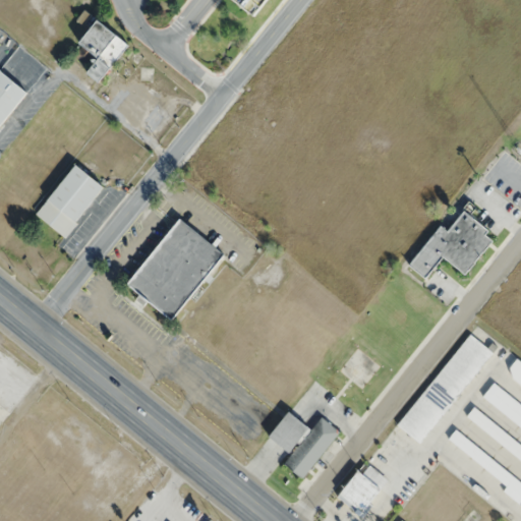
[(267,0),(254,15),(235,0),(267,0)]
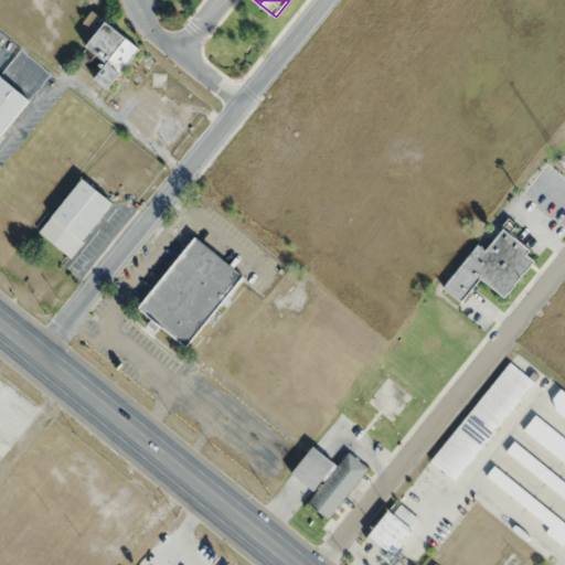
[(97,71),(93,76),(110,89),(141,48),(106,21),(80,57),(97,71)]
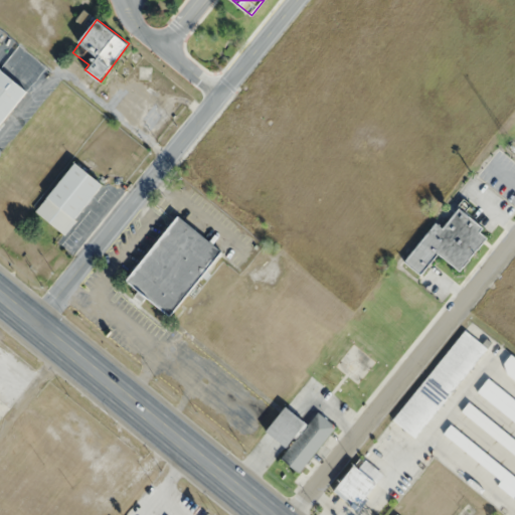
[(0,124),(26,90),(0,69),(0,124)]
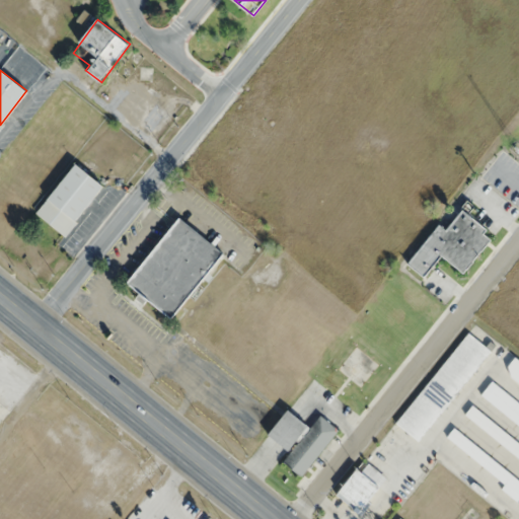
[(67,236),(103,184),(73,163),(36,215),(67,236)]
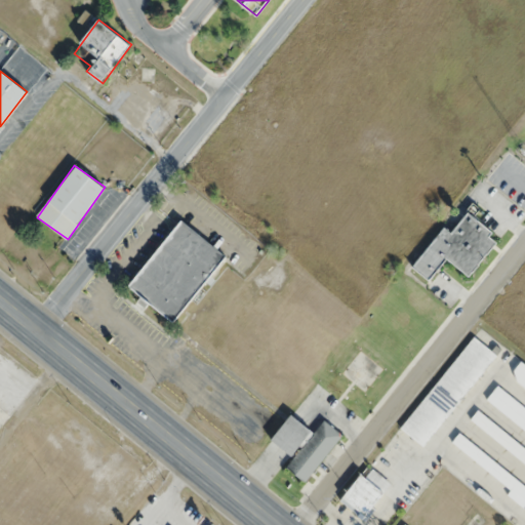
[(443,227),(412,267),(431,281),(447,259),(470,277),(497,241),(491,237),(494,233),(468,211),(451,233),(443,227)]
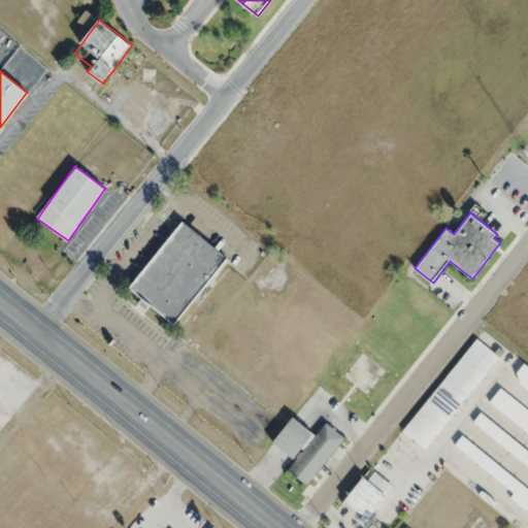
[(129,289),(175,325),(228,257),(180,221),(129,289)]
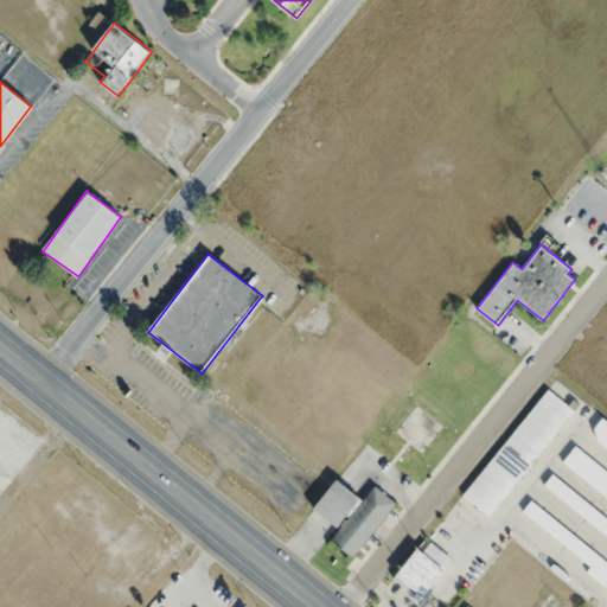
[(465,497),(492,517),(573,408),(545,388),(465,497)]
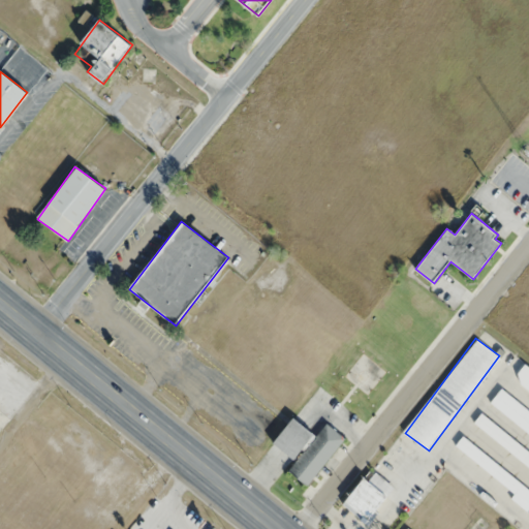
[(528,392),(528,370),(525,367),(514,380),(528,392)]
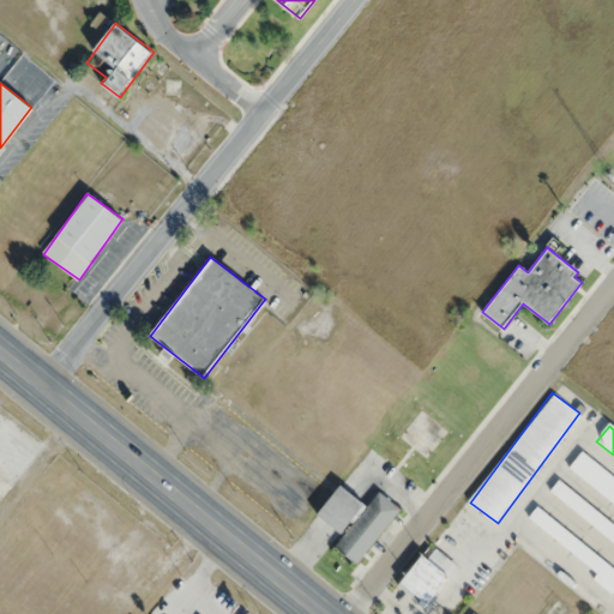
[(613,477),(581,452),(569,468),(613,504),(613,477)]
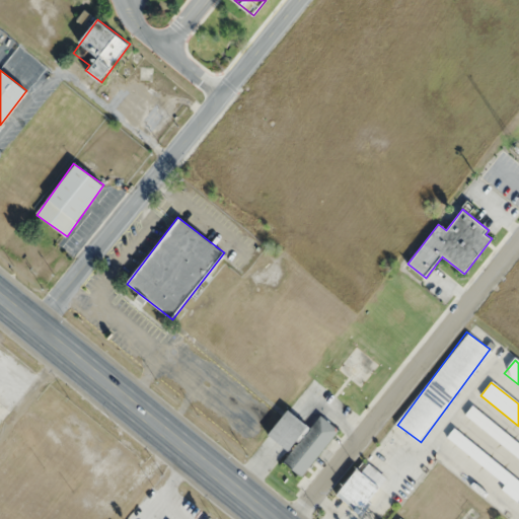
[(518,458),(518,444),(471,408),(464,417),(518,458)]
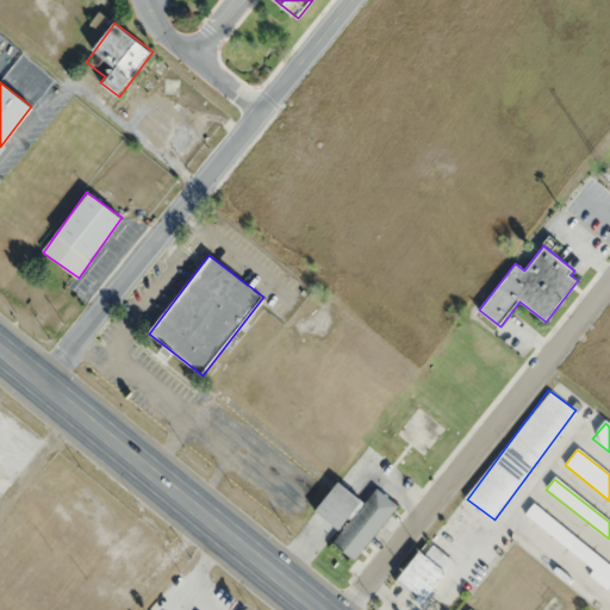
[(355,560),(398,505),(377,489),(366,503),(337,480),(315,511),(342,531),(334,542),(355,560)]
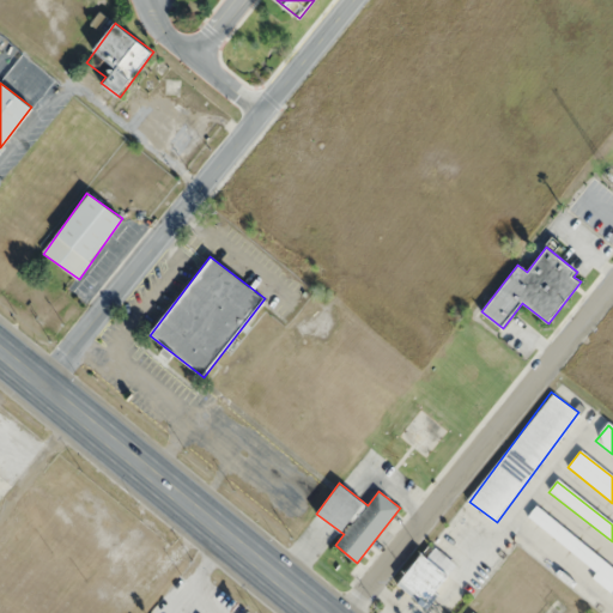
[(612,568),(535,508),(528,516),(599,572),(593,580),(612,594),(612,568)]
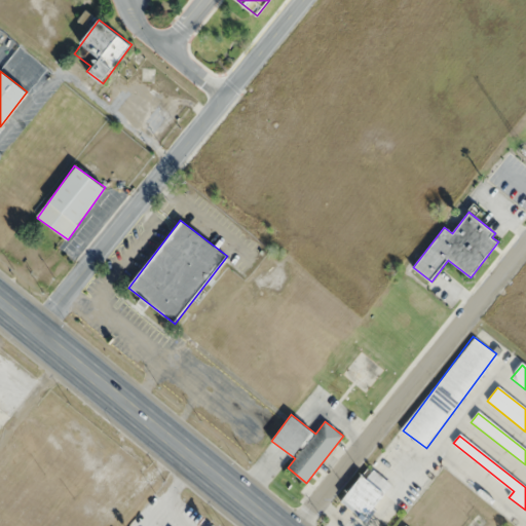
[(343,498),(365,517),(392,486),(371,466),(343,498)]
